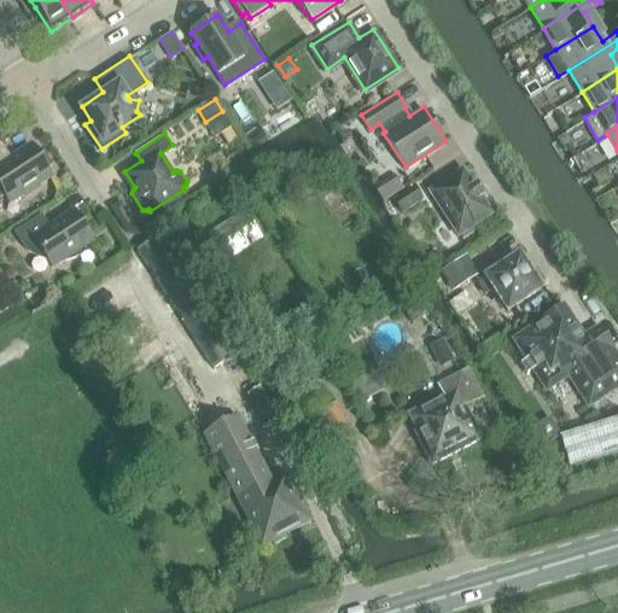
[(0,139),(0,194),(1,194),(6,194),(10,199),(23,191),(24,194),(40,184),(38,181),(51,173),(46,167),(52,163),(41,146),(35,150),(30,142),(11,155),(0,139)]
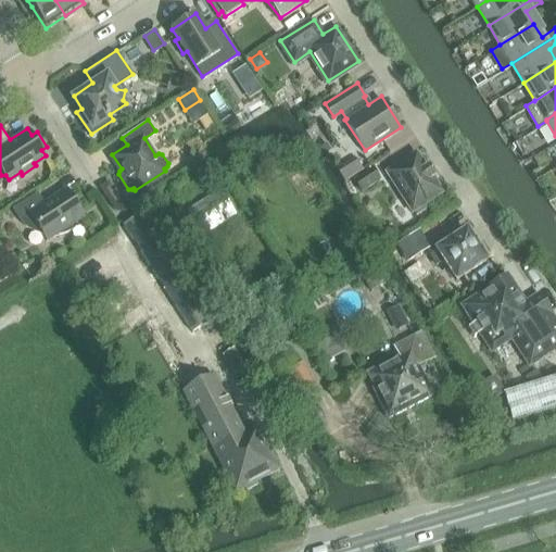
[(412,210),(442,190),(433,176),(434,175),(427,164),(426,165),(416,150),(387,171),(412,210)]
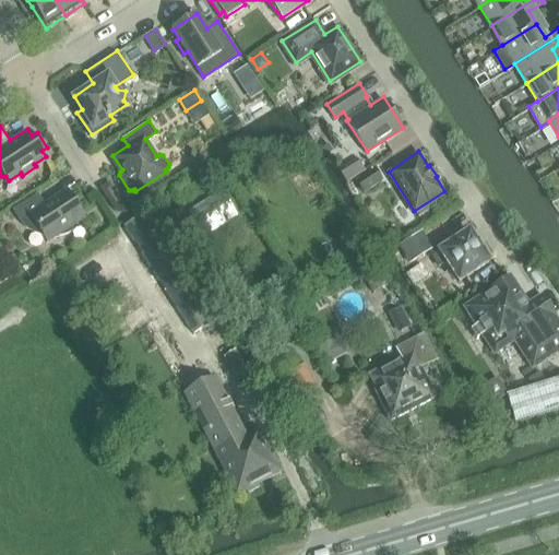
[(342,166),(340,168),(347,180),(349,178),(365,168),(357,156),(342,166)]
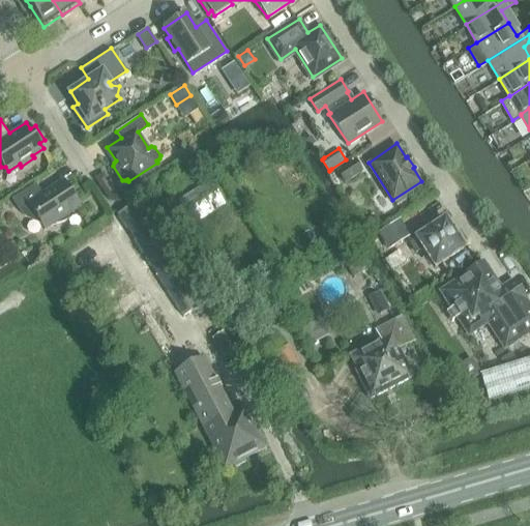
[(355,158),(337,170),(345,181),(361,170),(355,158)]
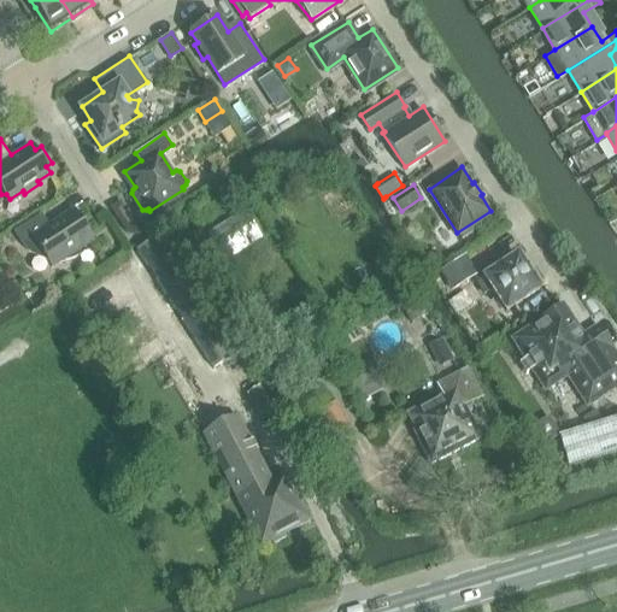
[(245,207),(206,229),(222,257),(260,235),(245,207)]
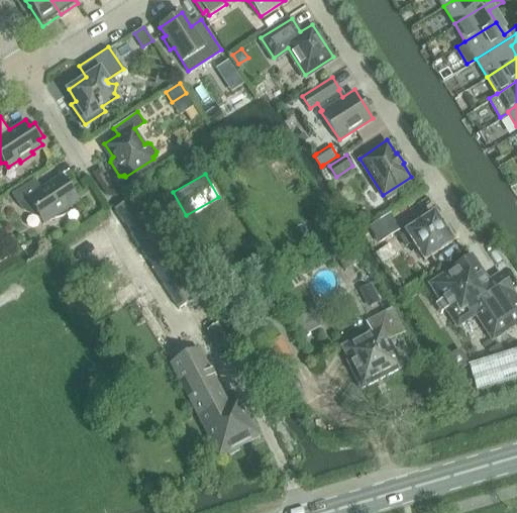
[(39,215),(43,220),(52,215),(56,215),(60,214),(64,212),(68,210),(66,206),(77,199),(62,175),(41,188),(34,178),(12,192),(16,199),(17,199),(20,203),(22,205),(25,207),(26,209),(28,210),(31,212),(34,213),(37,214),(39,215)]
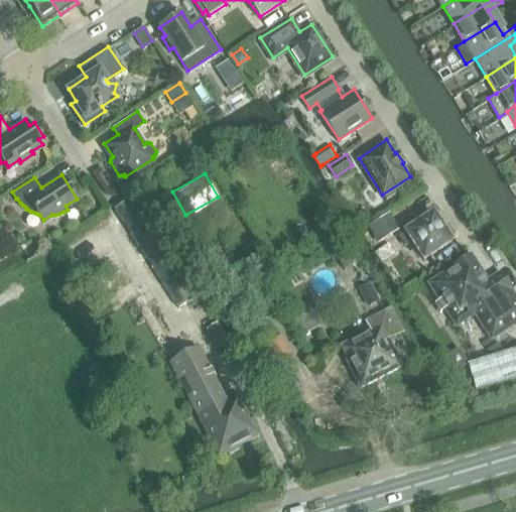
[(177,309),(200,296),(140,193),(118,206),(177,309)]
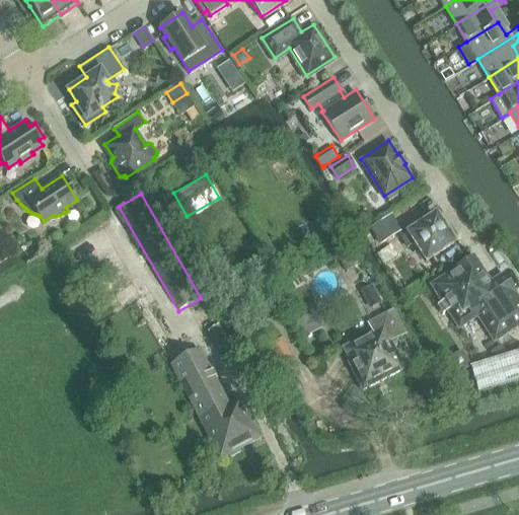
[(371,225),(380,240),(400,227),(391,212),(371,225)]
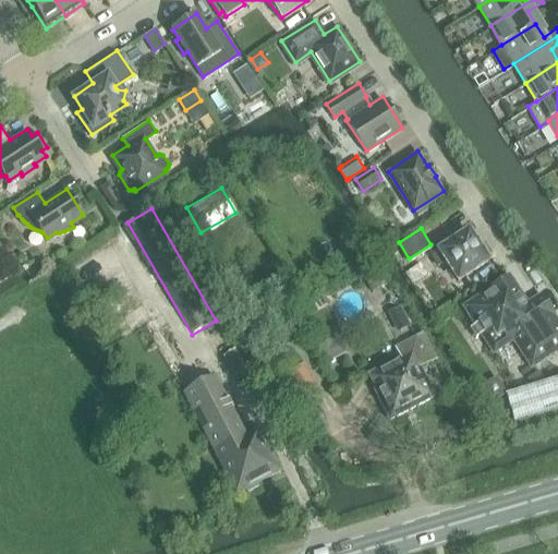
[(486,257),(490,254),(483,242),(478,244),(469,229),(432,253),(438,263),(445,259),(458,278),(487,260),(486,257)]
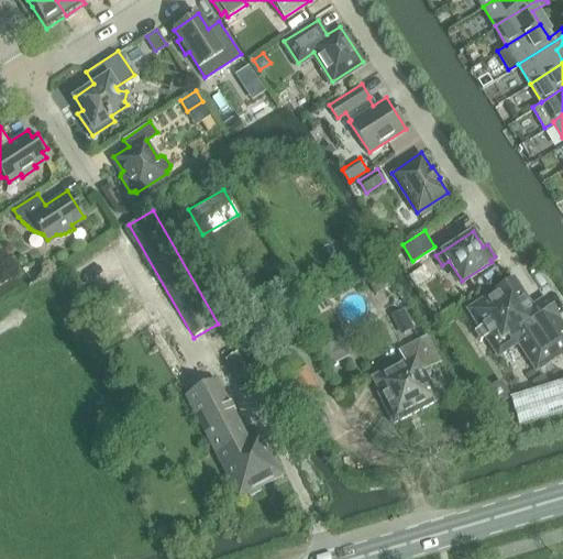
[(478,325),(481,325),(495,347),(515,333),(536,365),(537,366),(538,365),(562,349),(562,326),(555,315),(559,314),(558,311),(541,321),(512,277),(514,277),(512,275),(510,276),(512,280),(498,289),(496,286),(495,287),(496,289),(471,307),(471,306),(468,307),(470,309),(471,309),(474,315),(473,317),(478,325)]
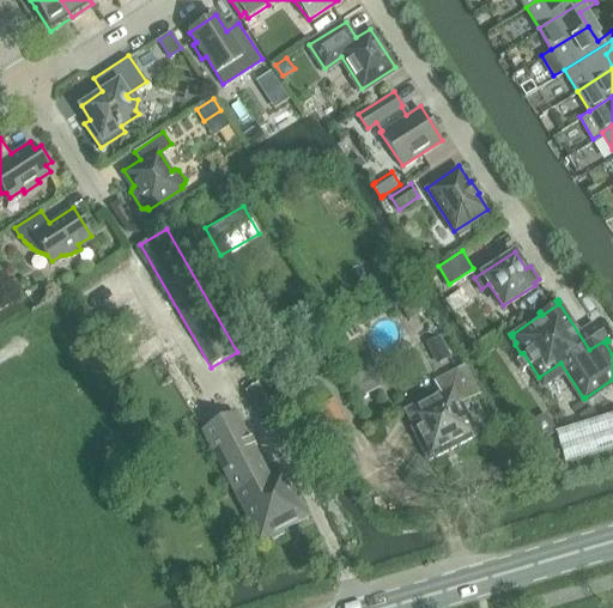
[(267,315),(253,324),(262,339),(277,329),(267,315)]
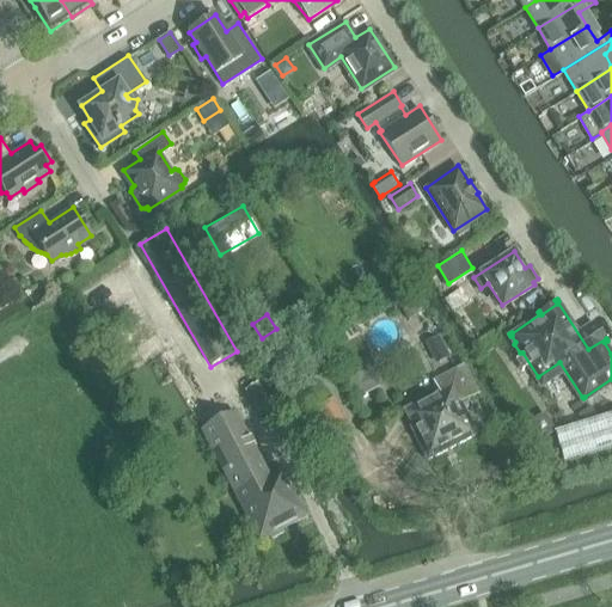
[(188,418),(212,408),(178,336),(154,347),(188,418)]
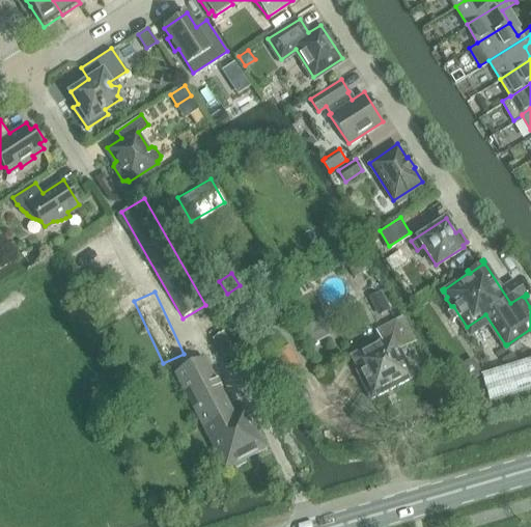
[(383,326),(388,333),(352,356),(360,367),(356,369),(373,397),(412,372),(406,363),(420,354),(396,317),(383,326)]
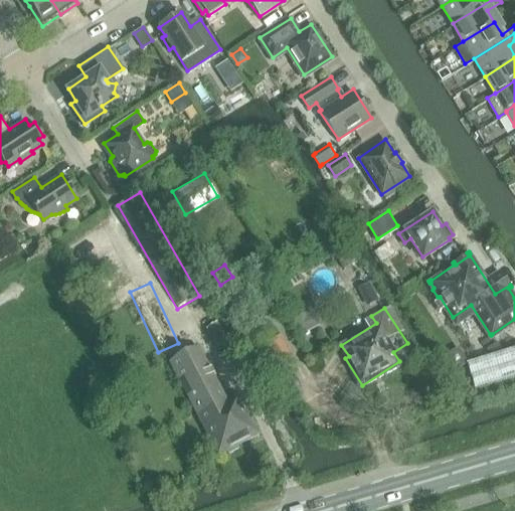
[(217,321),(205,328),(223,356),(234,349),(217,321)]
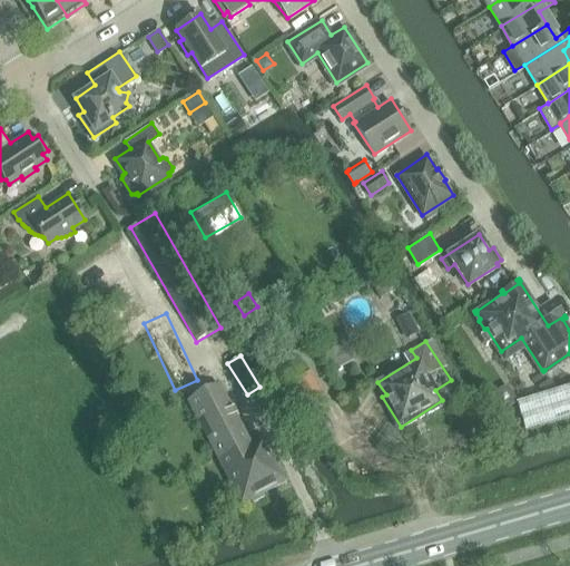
[(308,370),(292,380),(307,407),(325,396),(308,370)]
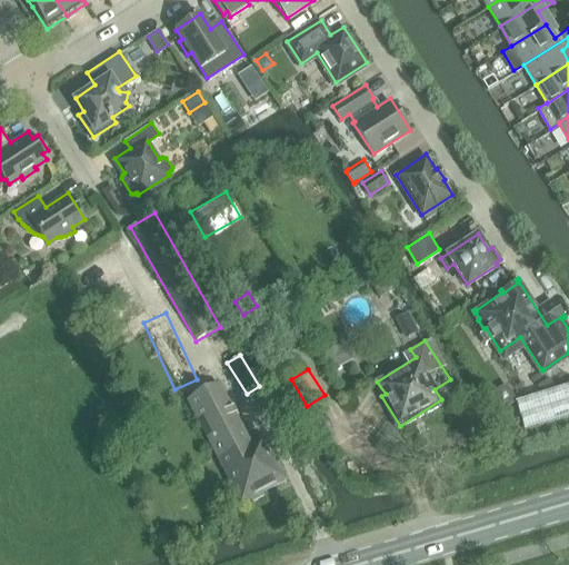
[(203,389),(186,398),(238,495),(242,502),(287,476),(263,434),(250,442),(218,380),(203,389)]
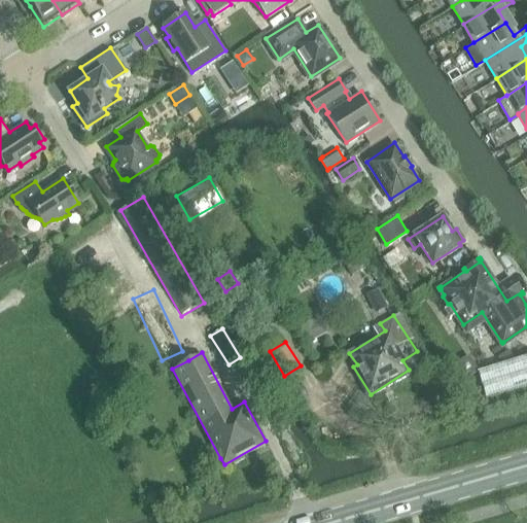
[(526,354),(478,370),(486,396),(526,382),(526,354)]
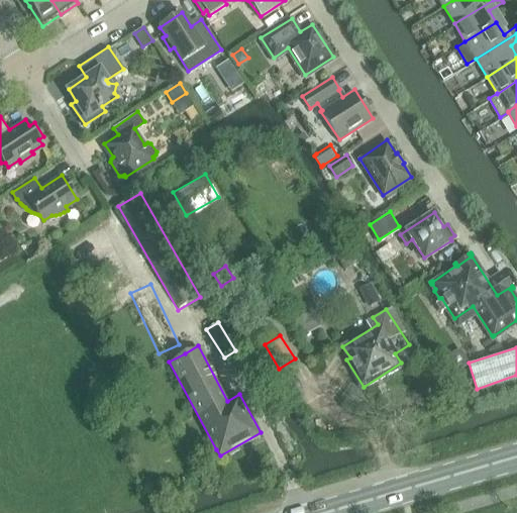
[(319,351),(310,356),(313,363),(322,358),(319,351)]
